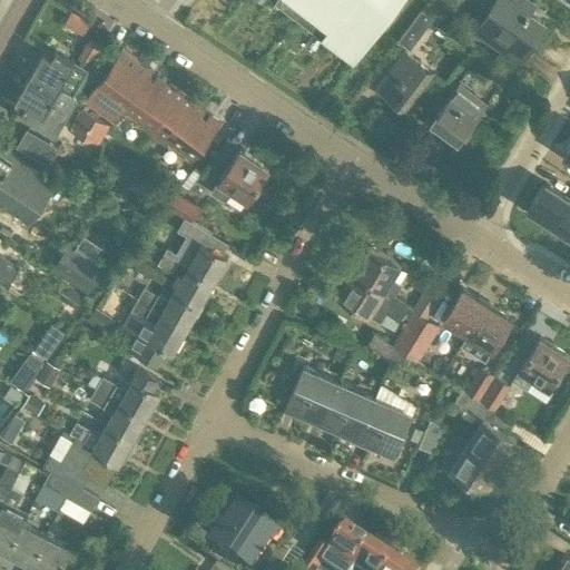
[(322,38),(323,37),(354,60),(400,0),(277,0),(276,3),(322,38)]
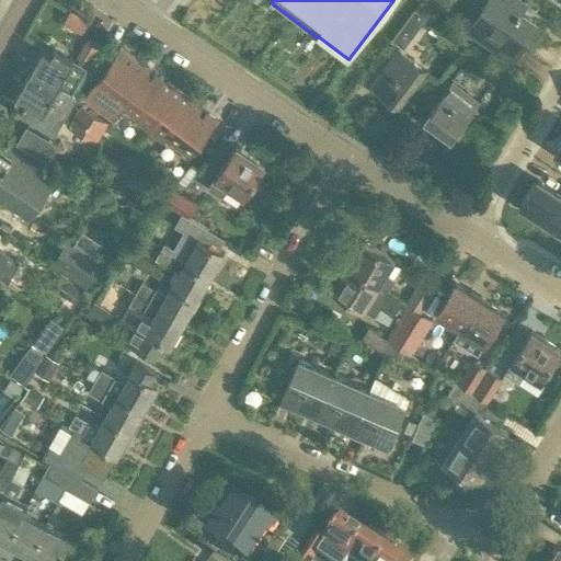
[(511,60),(536,22),(519,11),(525,3),(519,0),(487,0),(467,31),(511,60)]
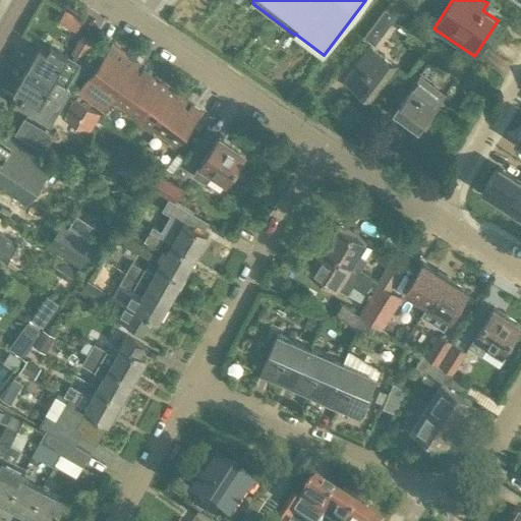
[(74,30),(81,18),(64,8),(57,20),(74,30)]
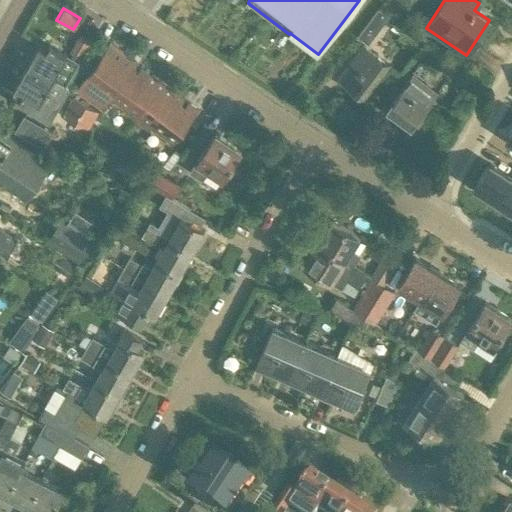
[(368,45),(388,17),(377,10),(357,37),(368,45)]
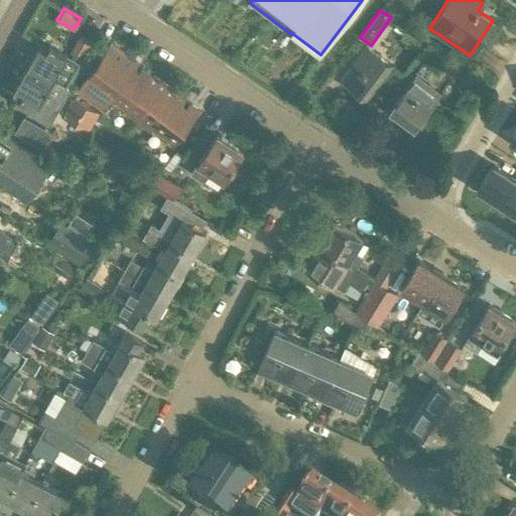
[(71,53),(82,59),(93,41),(82,34),(71,53)]
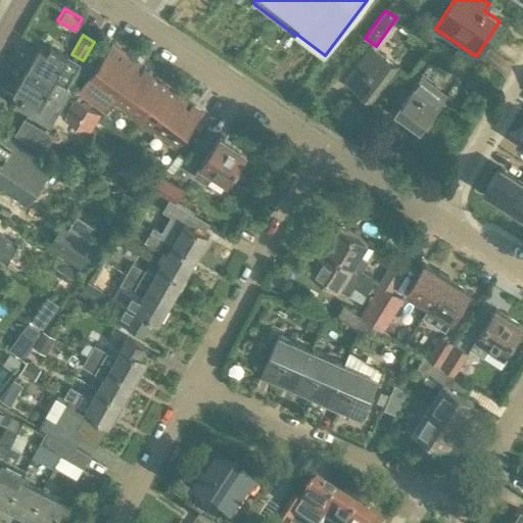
[(47,51),(39,46),(27,67),(37,74),(39,74),(59,85),(63,87),(78,62),(50,46),(47,51)]
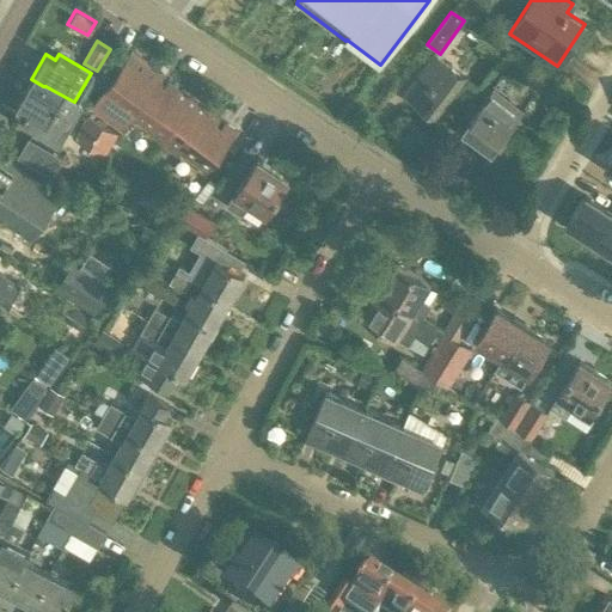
[(164,86),(160,84),(163,79),(129,55),(91,106),(123,130),(134,117),(148,128),(146,132),(161,142),(175,123),(172,122),(177,116),(170,110),(173,105),(170,103),(179,90),(167,81),(164,86)]
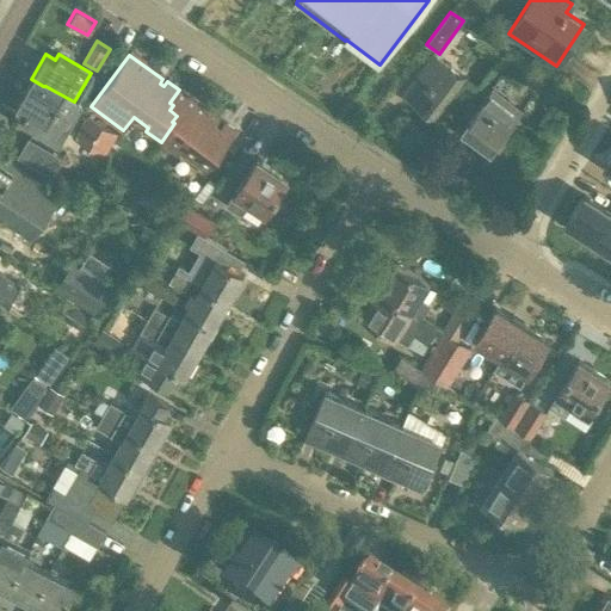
[(433,116),(462,78),(432,55),(403,93),(433,116)]
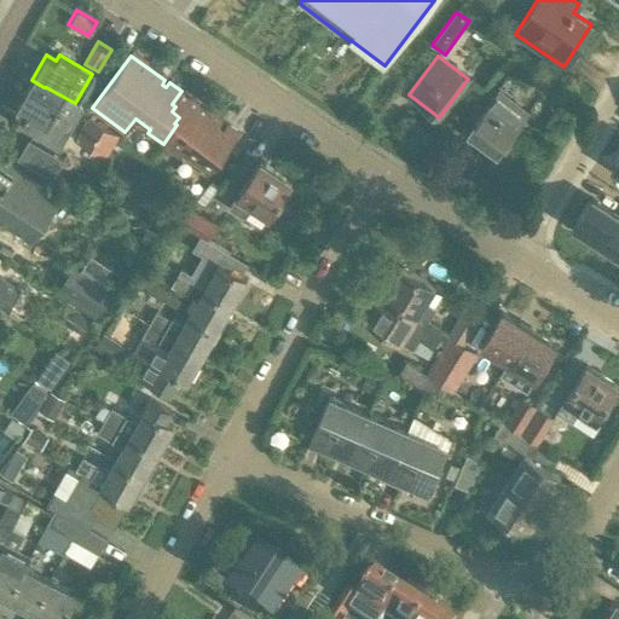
[(44,87),(32,80),(16,106),(17,109),(28,115),(21,127),(59,149),(84,108),(75,103),(70,100),(46,87),(44,87)]
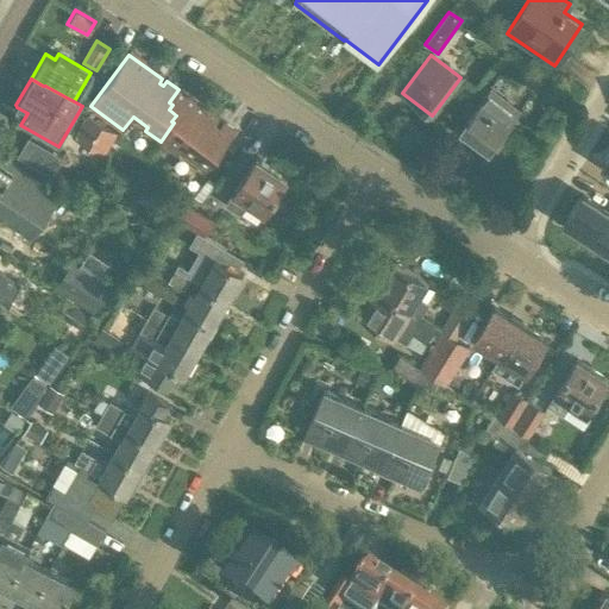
[(489,152),(520,111),(489,87),(457,129),(489,152)]
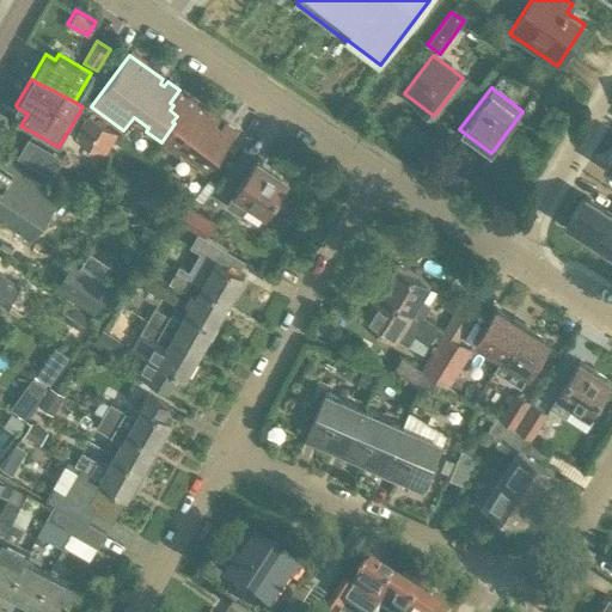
[(220,128),(218,126),(221,121),(179,90),(170,103),(173,105),(170,110),(177,116),(172,122),(175,123),(161,142),(178,155),(182,152),(196,163),(194,166),(206,175),(237,133),(224,123),(220,128)]
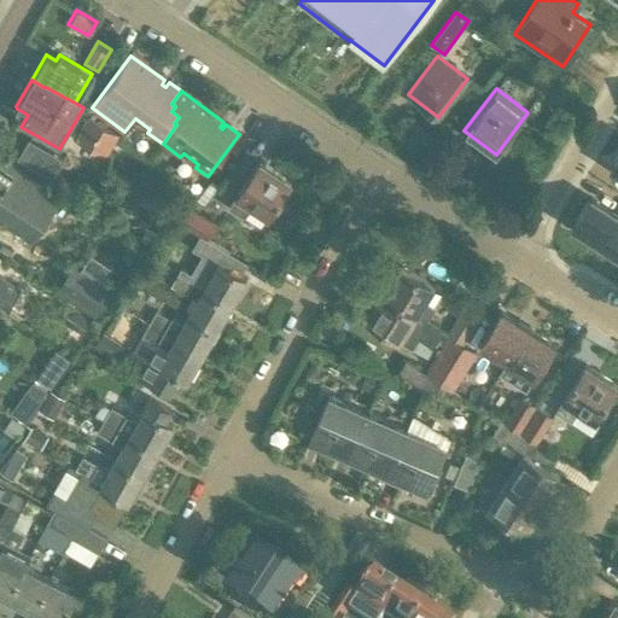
[(106,156),(118,134),(89,117),(76,139),(106,156)]
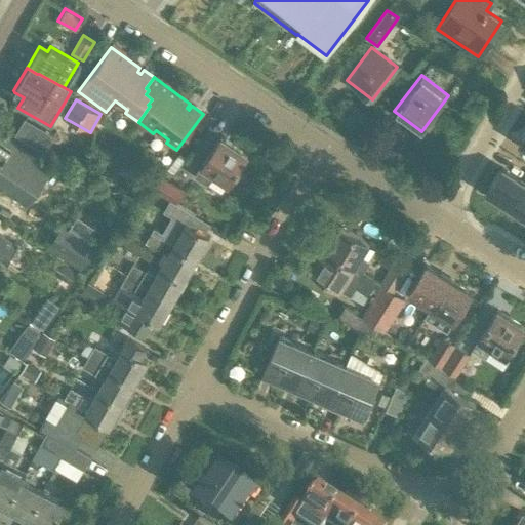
[(55,135),(25,119),(15,135),(46,152),(55,135)]
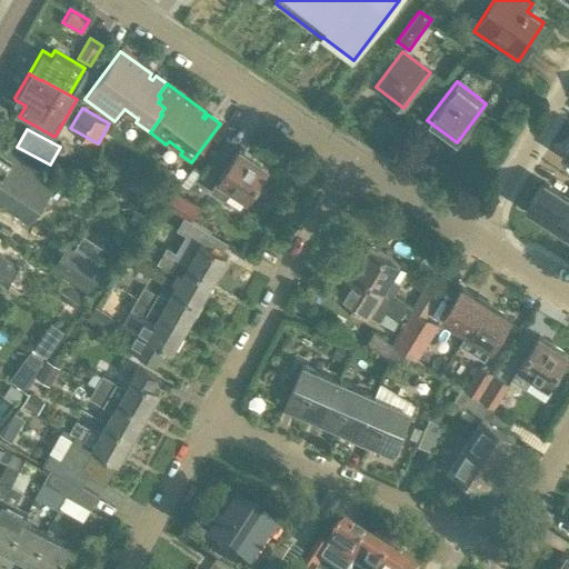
[(196,165),(202,169),(218,148),(211,143),(196,165)]
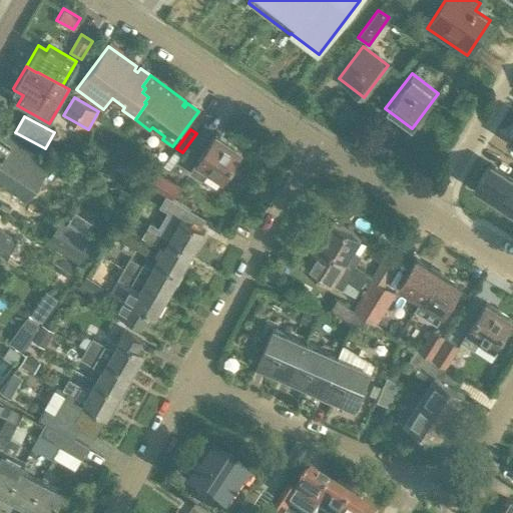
[(0,184),(26,201),(31,193),(50,164),(0,132),(0,184)]
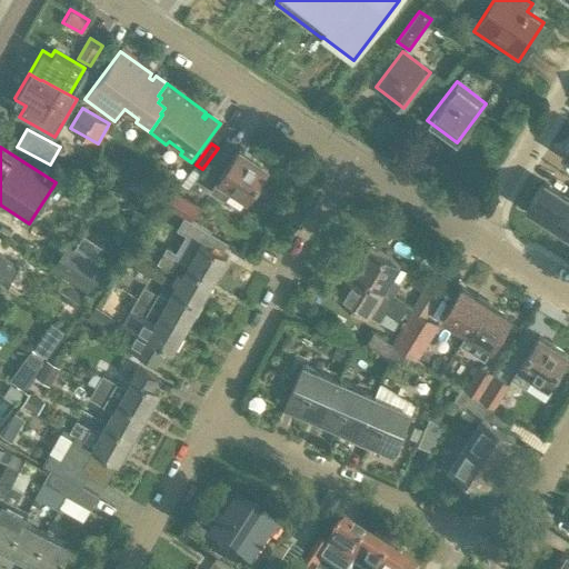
[(248,201),(269,169),(240,150),(212,191),(227,201),(232,191),(248,201)]
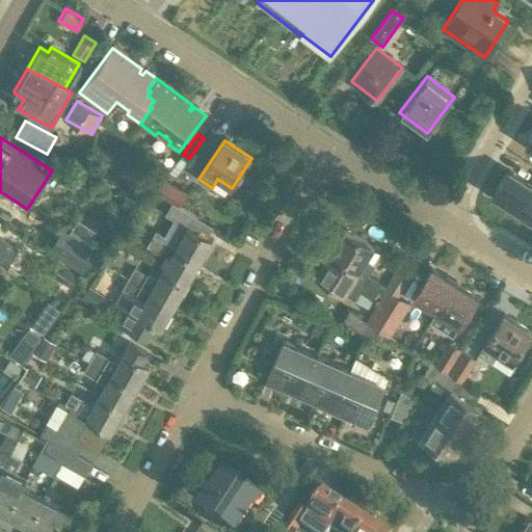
[(497,190),(494,194),(508,203),(505,207),(519,215),(521,211),(531,218),(531,184),(509,170),(506,174),(496,189),(497,190)]
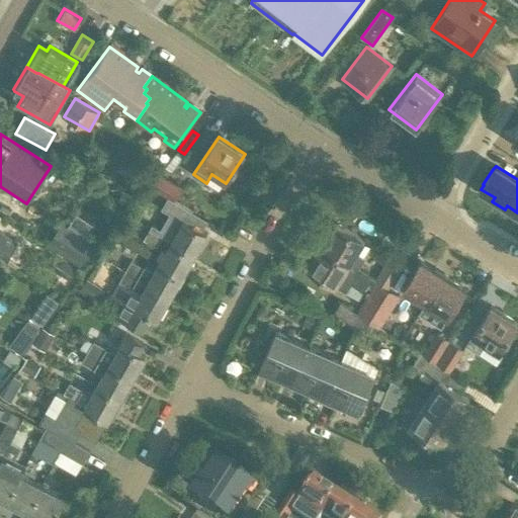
[(56,175),(36,197),(49,207),(69,185),(56,175)]
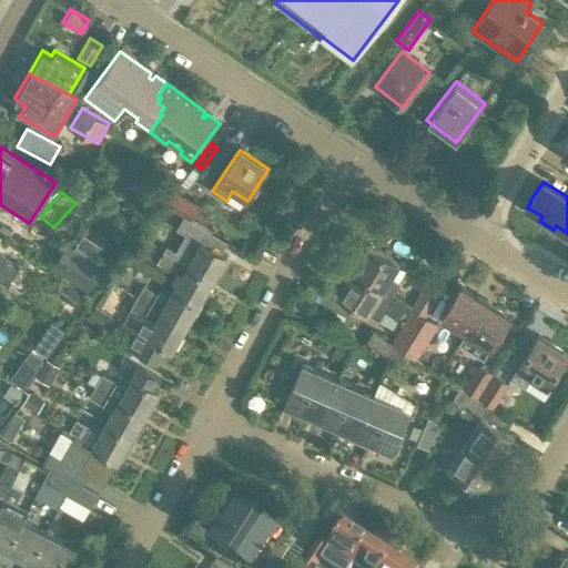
[(191,220),(194,214),(199,206),(173,192),(165,205),(184,216),(191,220)]
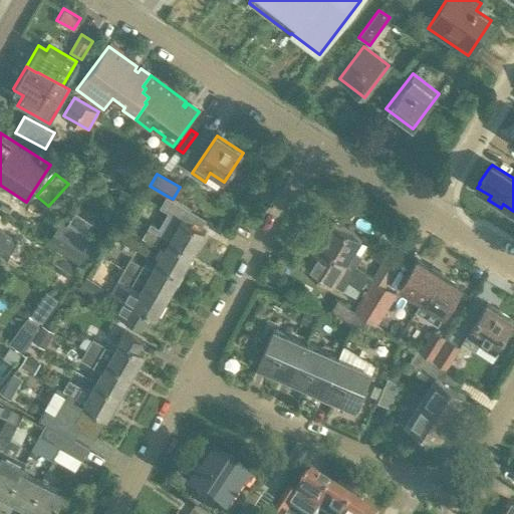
[(116,199),(126,205),(133,194),(123,188),(116,199)]
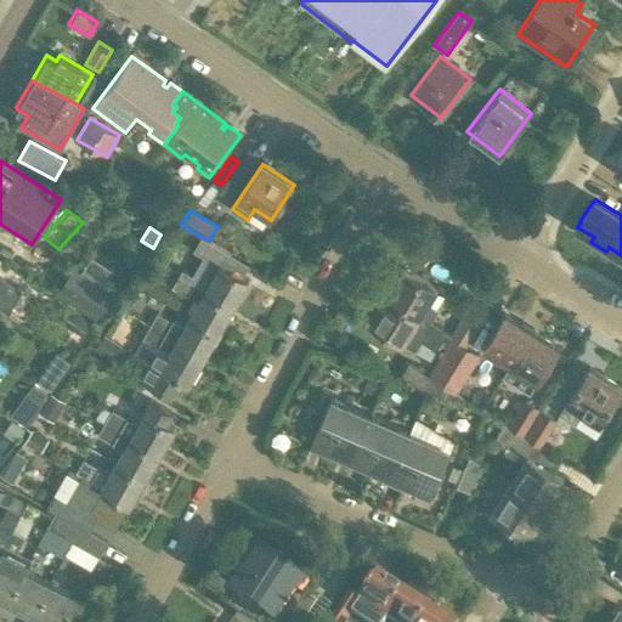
[(239,280),(249,264),(209,241),(202,237),(194,249),(204,255),(193,275),(182,269),(179,276),(194,286),(205,292),(233,309),(248,283),(239,280)]
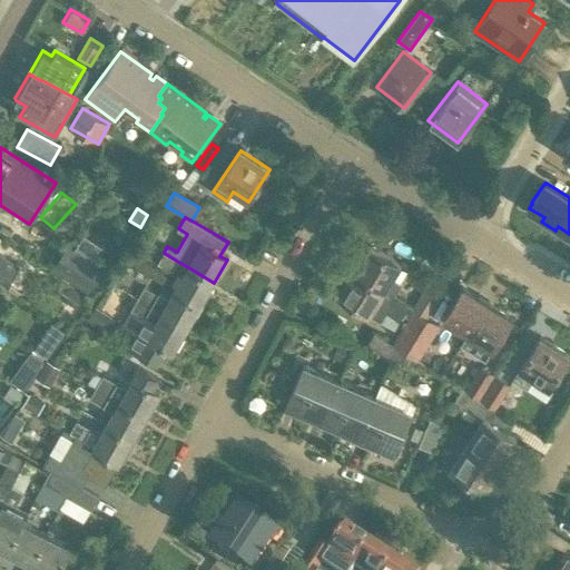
[(147,233),(143,241),(150,245),(155,237),(147,233)]
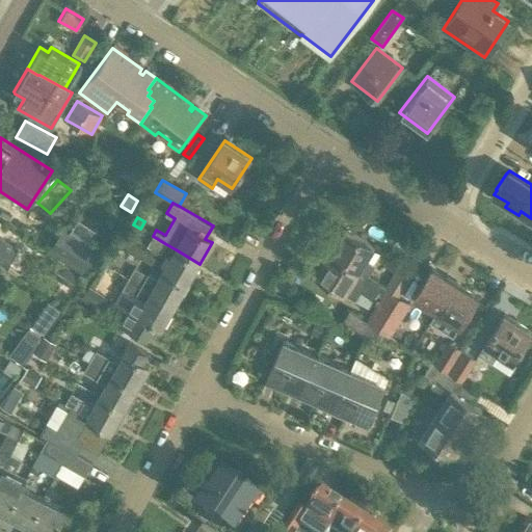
[(62,230),(49,250),(84,273),(98,253),(62,230)]
